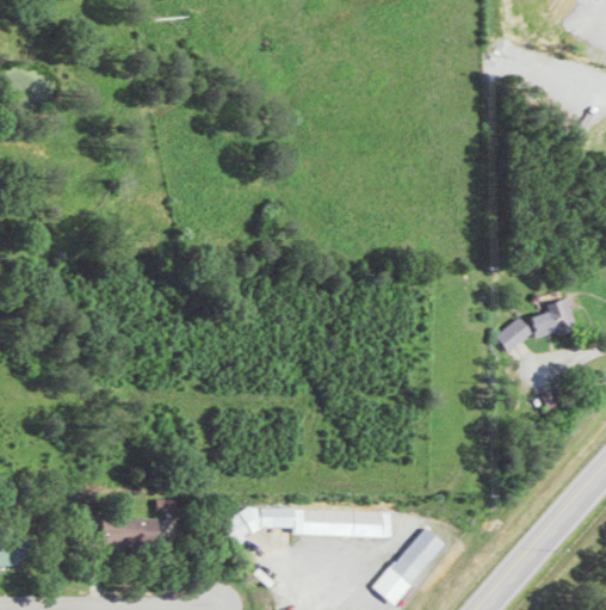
[(545,302),(548,312),(530,316),(536,338),(576,327),(568,297),(545,302)]
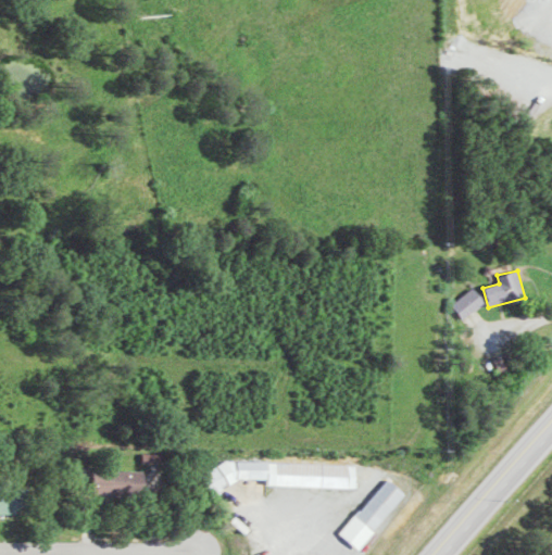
[(486,303),(474,288),(452,305),(463,320),(486,303)]
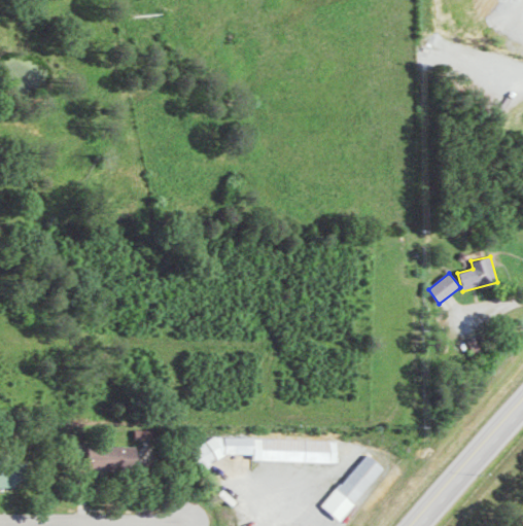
[(148,440),(148,433),(141,433),(142,430),(135,430),(135,440),(148,440)]
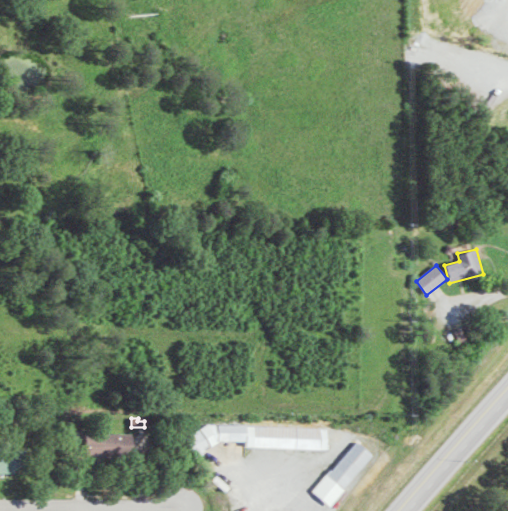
[(330,429),(192,425),(192,444),(247,445),(247,447),(330,450),(330,429)]
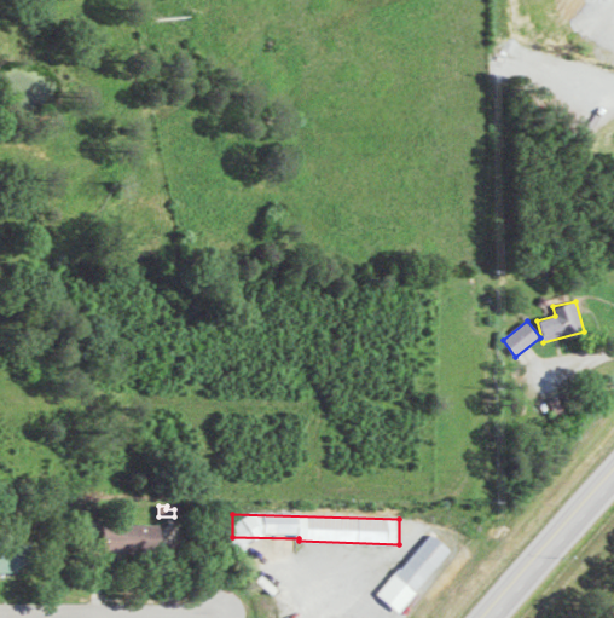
[(157,525),(103,525),(104,549),(157,549),(157,525)]
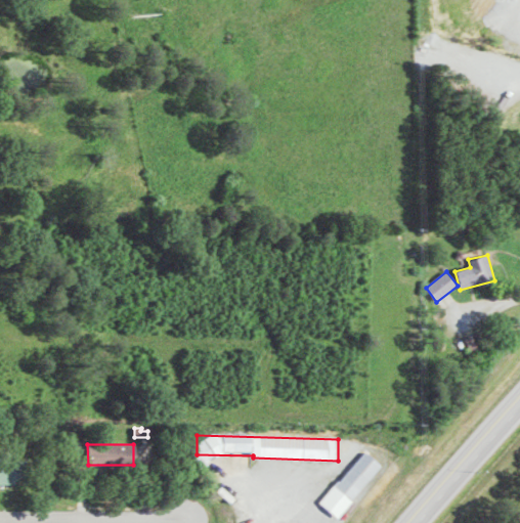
[(323,506),(341,519),(383,464),(364,450),(323,506)]
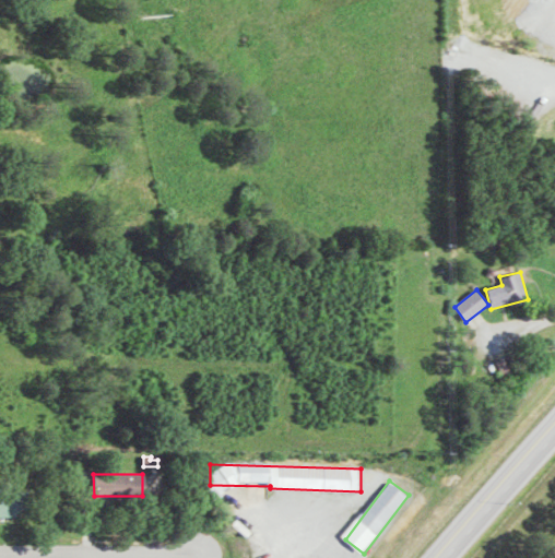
[(0,515),(20,517),(21,491),(0,490),(0,515)]
